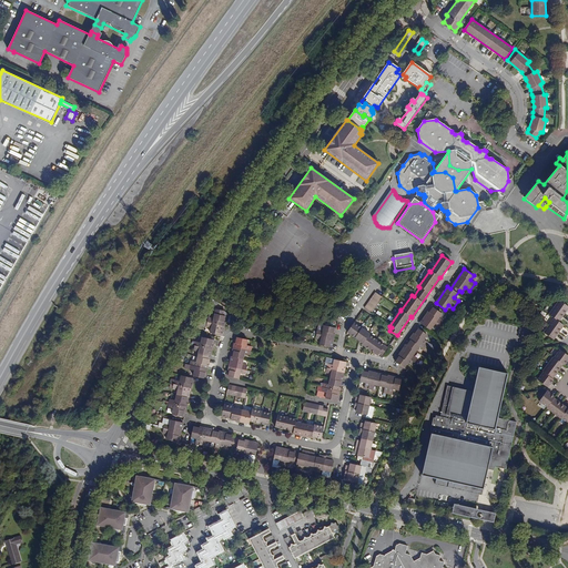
[(383,297),(376,292),(365,307),(372,313),(383,297)]
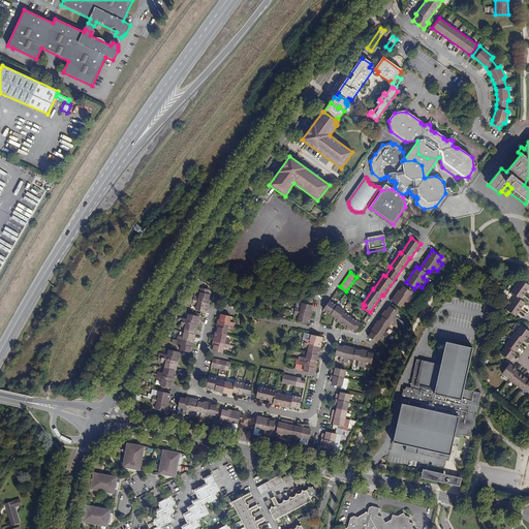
[(528,287),(528,284),(521,279),(511,292),(516,296),(506,309),(516,316),(525,303),(521,299),(528,287)]
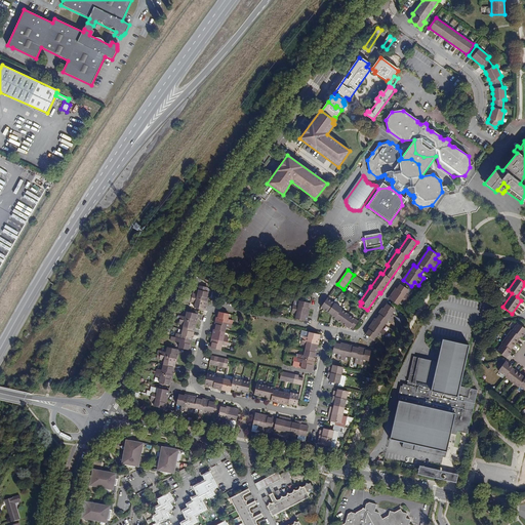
[(408,290),(399,284),(389,298),(397,305),(400,300),(404,304),(409,297),(405,294),(408,290)]
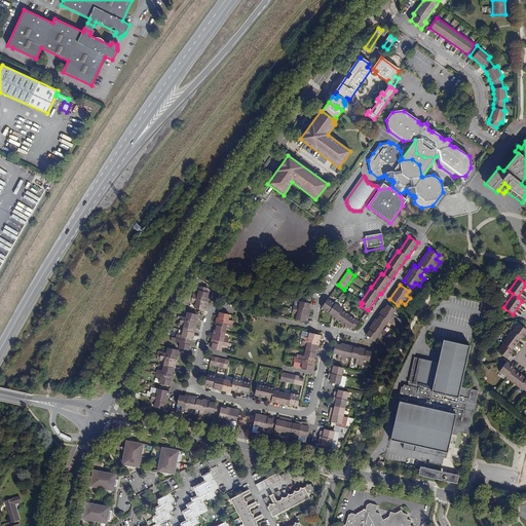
[(210,293),(198,291),(197,296),(192,295),(191,302),(196,303),(195,308),(205,310),(210,293)]
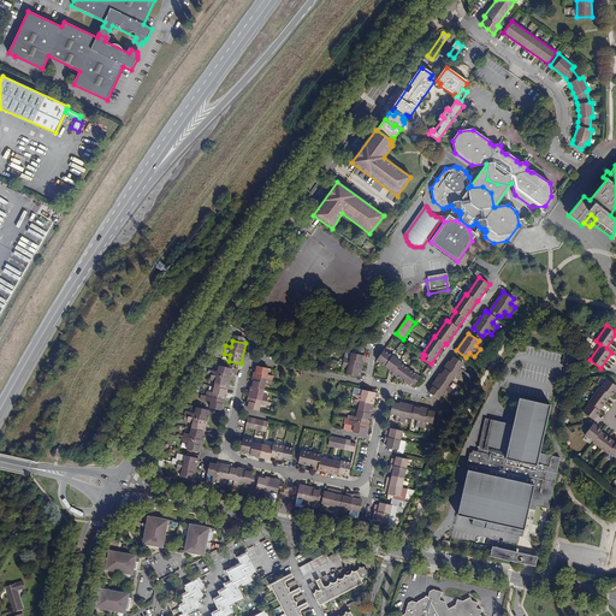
[(401,361),(384,350),(377,360),(394,372),(392,373),(410,386),(412,383),(415,385),(420,378),(400,363),(401,361)]
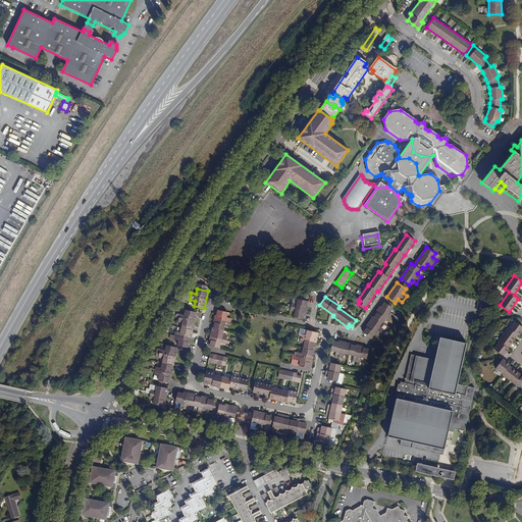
[(309,302),(298,299),(297,304),(292,303),(290,311),(295,312),(294,318),(304,320),(309,302)]
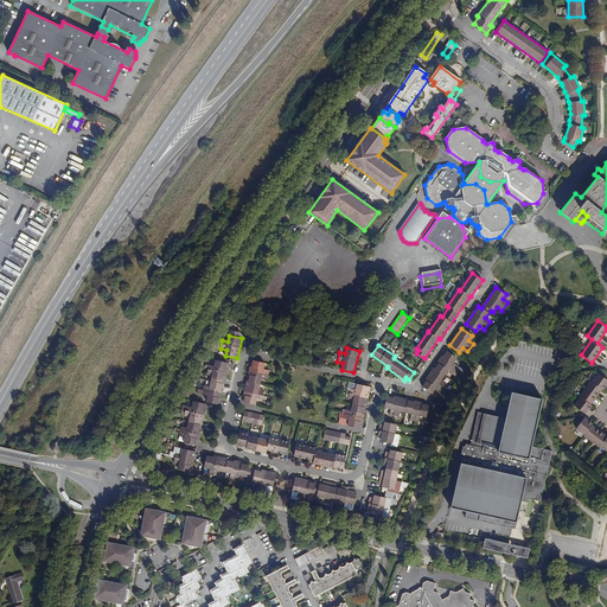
[(457,358),(446,351),(422,385),(432,394),(435,388),(440,391),(446,384),(441,381),(447,371),(452,375),(458,366),(453,363),(457,358)]
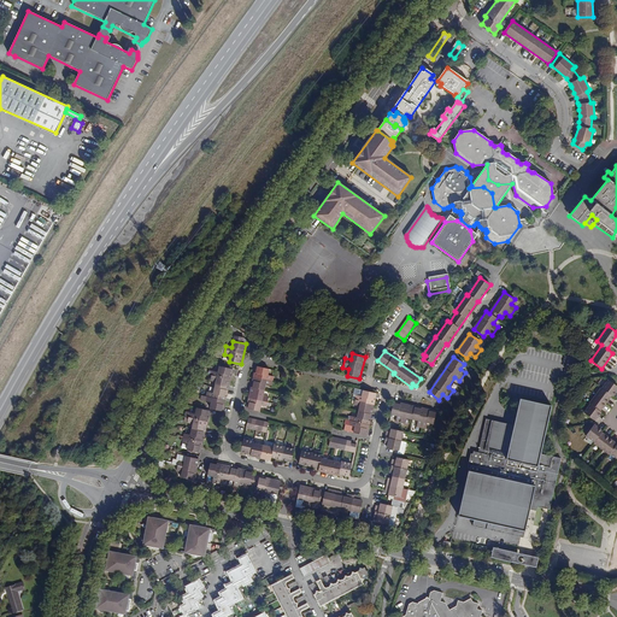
[(233,369),(219,366),(218,372),(213,371),(212,375),(211,380),(216,381),(213,393),(207,392),(206,397),(201,395),(200,400),(212,403),(211,409),(223,411),(233,369)]
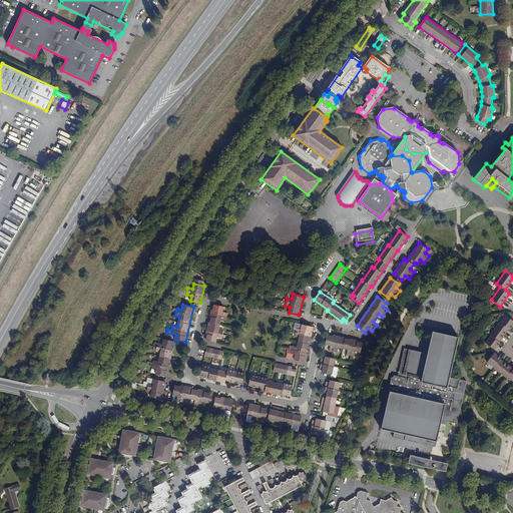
[(223,308),(212,305),(204,340),(215,343),(216,337),(221,338),(223,331),(218,330),(220,320),(225,321),(227,313),(222,312),(223,308)]
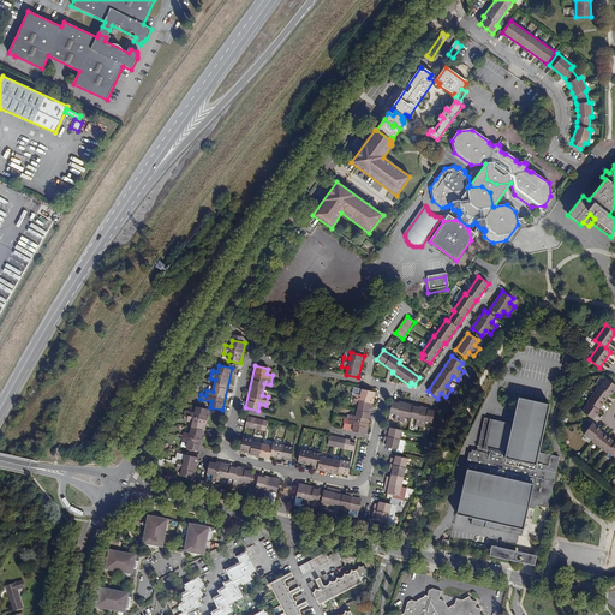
[(614,388),(614,383),(605,377),(599,387),(598,386),(586,401),(589,401),(583,411),(593,419),(599,410),(597,408),(609,393),(611,394),(614,388)]
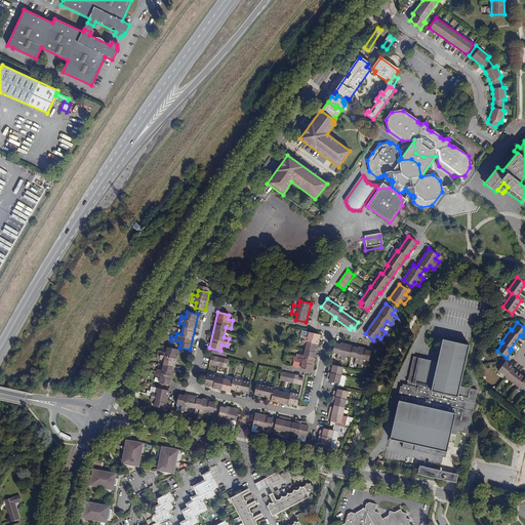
[(310,331),(303,330),(300,339),(303,339),(304,336),(309,337),(310,331)]
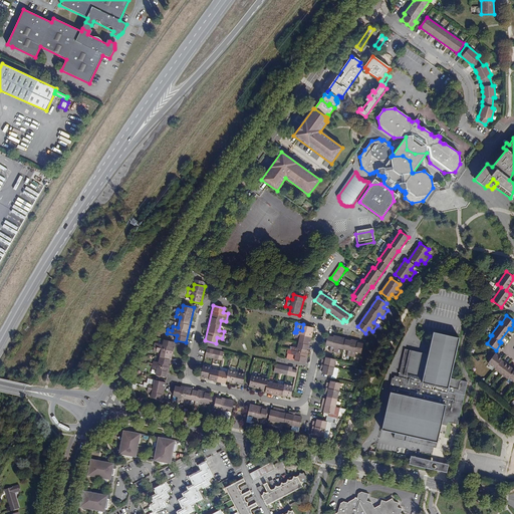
[(314,327),(303,324),(302,330),(297,329),(296,332),(295,337),(300,338),(298,347),(290,345),(290,349),(292,350),(291,354),(295,355),(294,360),(306,363),(313,331),(316,332),(316,328),(314,328),(314,327)]
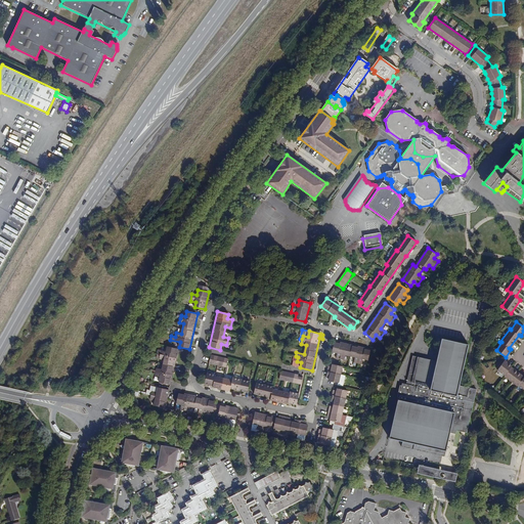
[(468,345),(441,339),(436,361),(412,356),(406,384),(402,383),(401,386),(399,385),(397,397),(398,398),(389,438),(402,441),(401,446),(444,456),(450,432),(455,434),(456,430),(467,433),(477,389),(459,385),(468,345)]
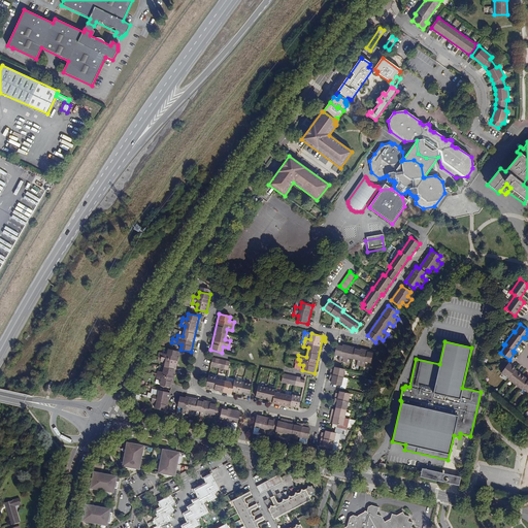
[(372,352),(336,343),(334,355),(339,356),(338,361),(345,363),(347,358),(357,360),(356,365),(364,367),(365,362),(370,363),(372,352)]
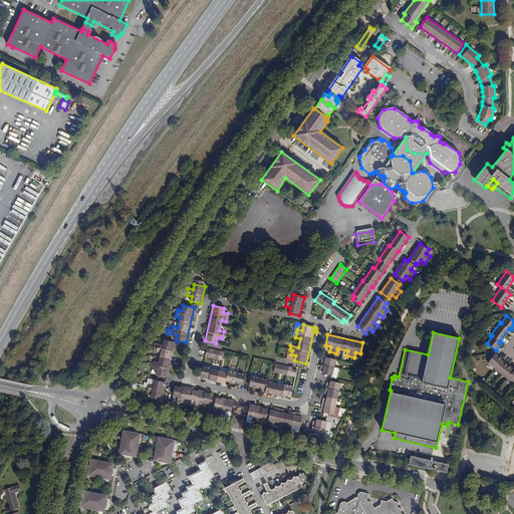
[(175,342),(164,339),(163,345),(158,344),(157,351),(161,352),(159,362),(154,361),(153,368),(157,369),(156,374),(167,377),(175,342)]
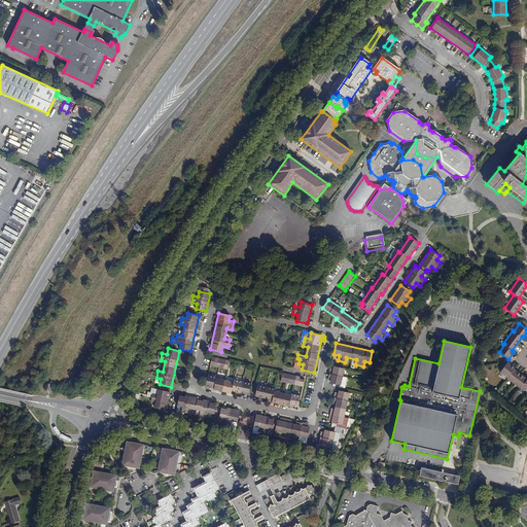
[(230,361),(212,357),(210,365),(227,370),(230,361)]
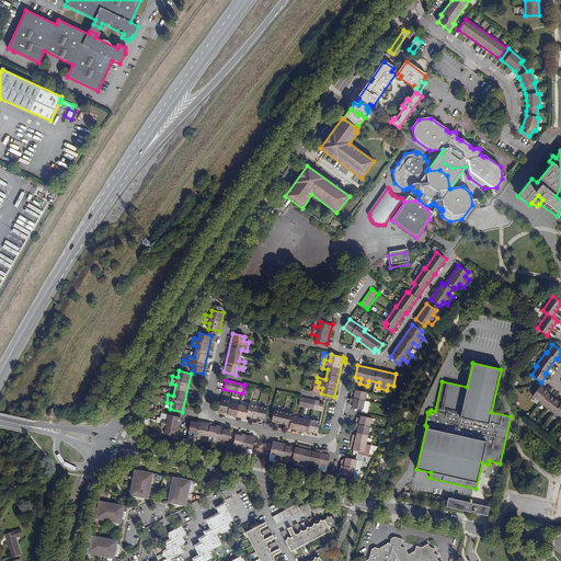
[(317,381),(315,381),(313,386),(315,386),(312,391),(321,393),(322,388),(318,387),(319,382),(317,381)]
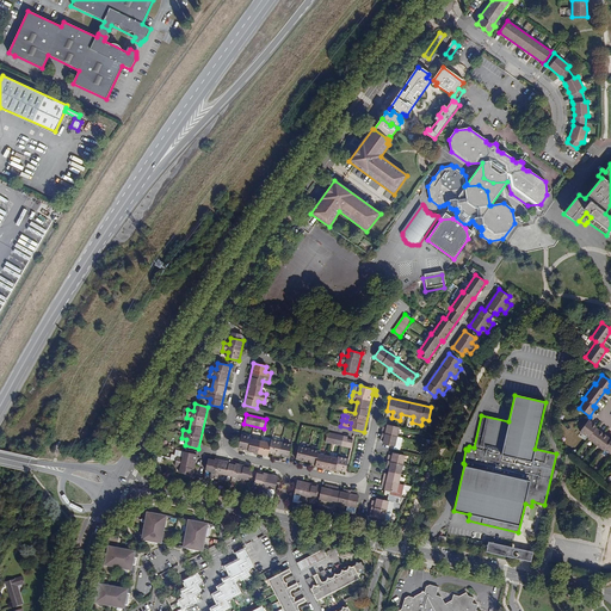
[(597,426),(588,420),(580,431),(590,437),(588,438),(604,450),(604,449),(610,454),(610,438),(596,427),(597,426)]
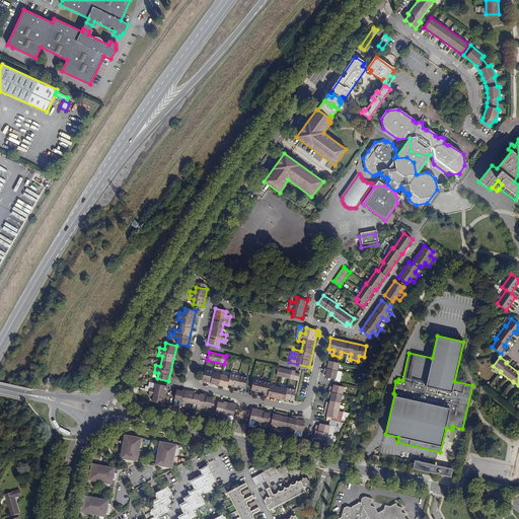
[(339,364),(328,361),(327,363),(325,363),(322,374),(325,375),(325,377),(335,379),(339,364)]
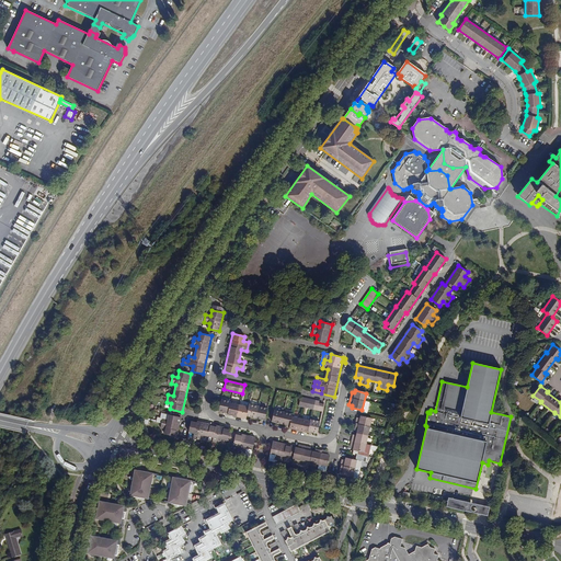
[(317,410),(318,408),(322,409),(323,404),(319,403),(319,401),(300,398),(299,405),(317,410)]
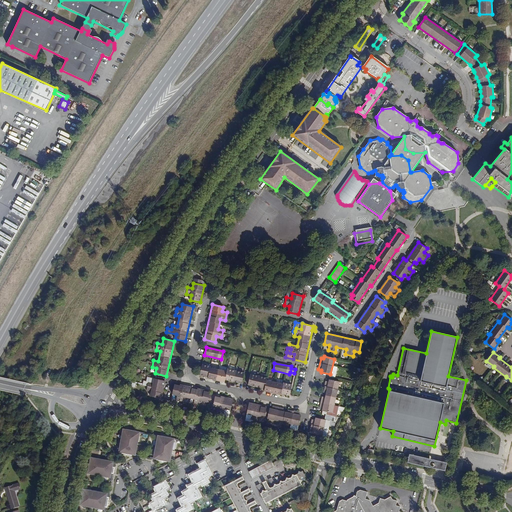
[(210,367),(202,365),(199,375),(208,377),(207,378),(224,382),(225,380),(242,383),(244,373),(227,369),(227,372),(210,368),(210,367)]
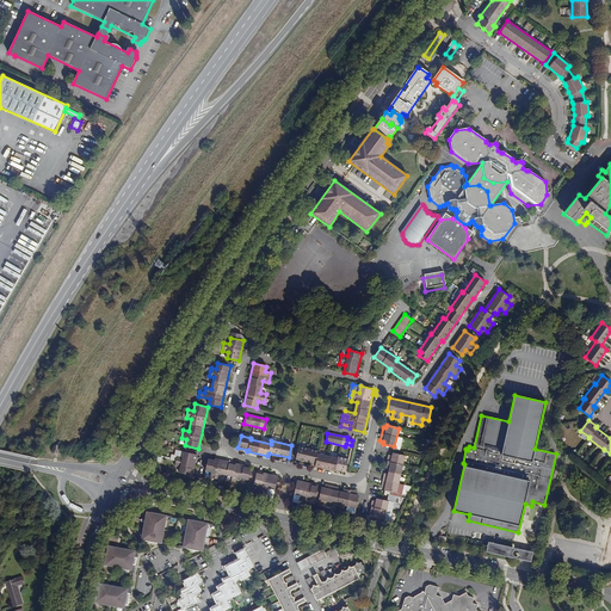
[(319,451),(298,446),(296,460),(315,464),(315,467),(335,471),(335,470),(345,471),(347,460),(338,457),(338,460),(318,455),(319,451)]
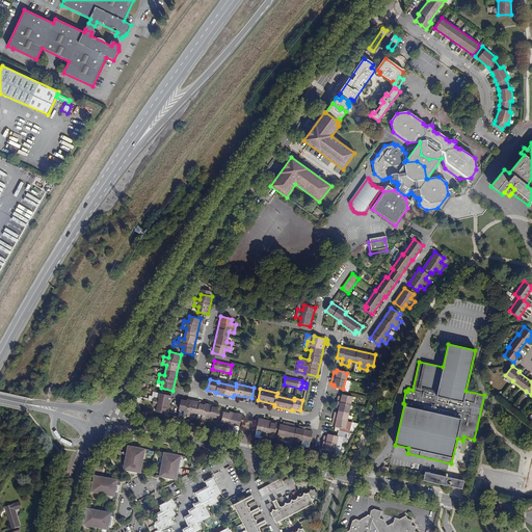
[(152,396),(150,395),(149,400),(153,401),(154,397),(158,398),(160,393),(153,392),(152,396)]
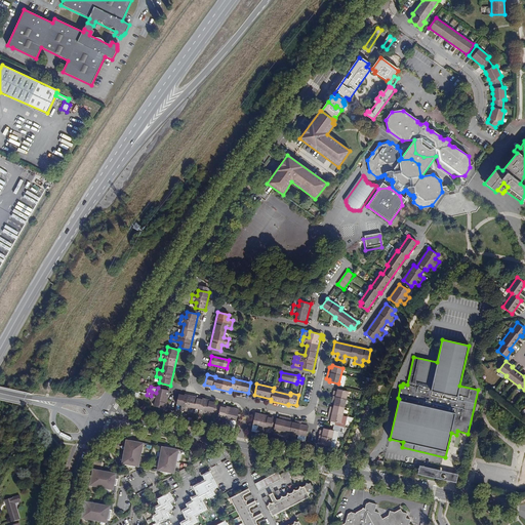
[(158,388),(156,393),(152,392),(151,396),(150,400),(155,401),(154,406),(165,408),(169,391),(158,388)]
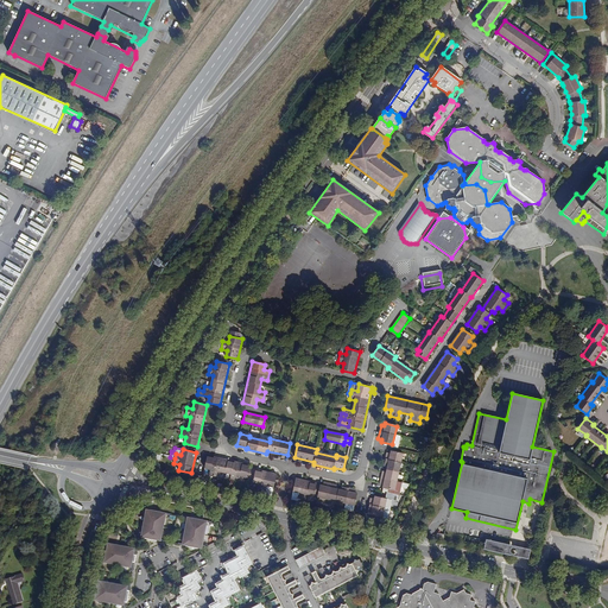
[(403,454),(391,451),(390,454),(387,453),(384,466),(387,467),(386,473),(382,472),(380,485),(384,486),(382,488),(394,491),(403,454)]
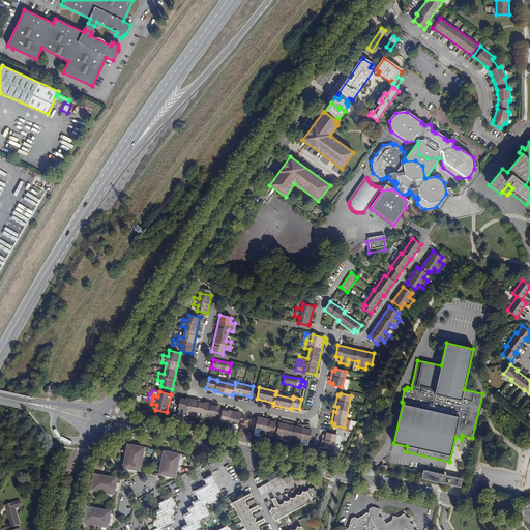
[(217,406),(180,398),(178,408),(183,410),(182,414),(189,416),(192,411),(201,414),(200,418),(208,420),(209,415),(221,418),(221,420),(226,422),(225,427),(232,429),(233,423),(238,424),(241,413),(217,408),(217,406)]
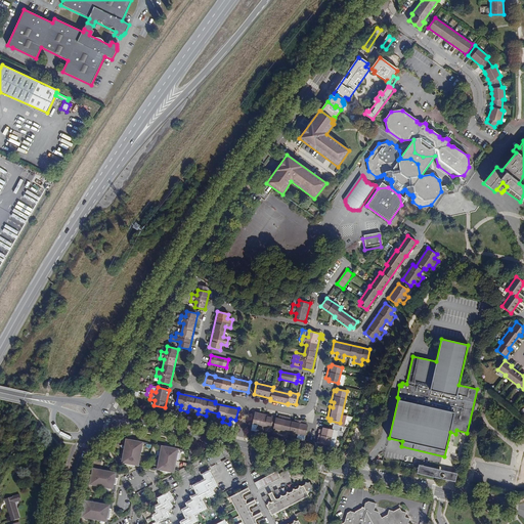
[(272,417),(255,412),(252,424),(257,425),(256,429),(264,431),(265,426),(270,427),(270,426),(273,426),(273,428),(305,436),(308,425),(305,425),(305,423),(294,420),(294,422),(289,421),(290,419),(278,417),(277,419),(272,418),(272,417)]
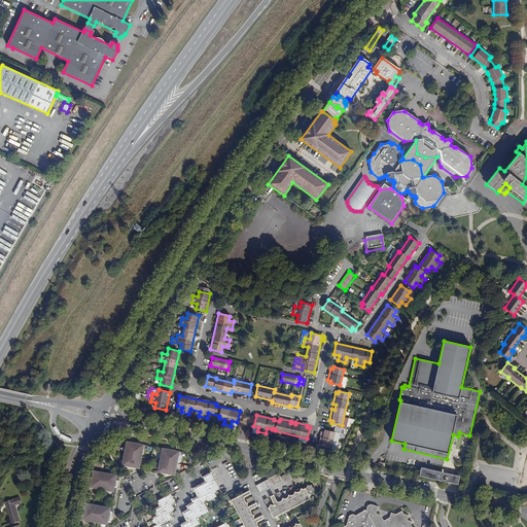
[(335,432),(325,430),(324,432),(321,432),(319,444),(322,445),(321,447),(331,449),(335,432)]
